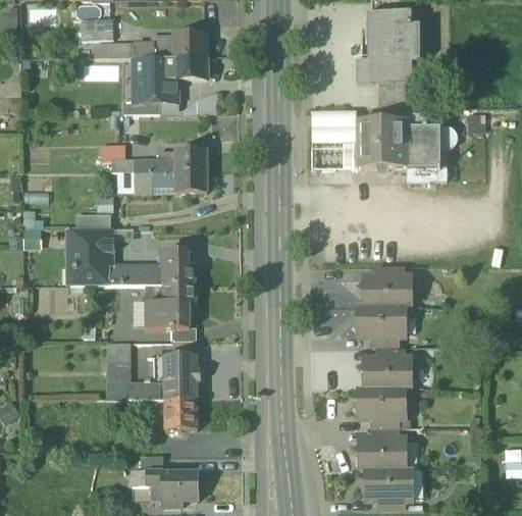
[(411,9),(366,10),(367,57),(356,58),(356,82),(378,81),(405,81),(406,81),(412,81),(412,60),(420,60),(420,22),(412,23),(411,9)]
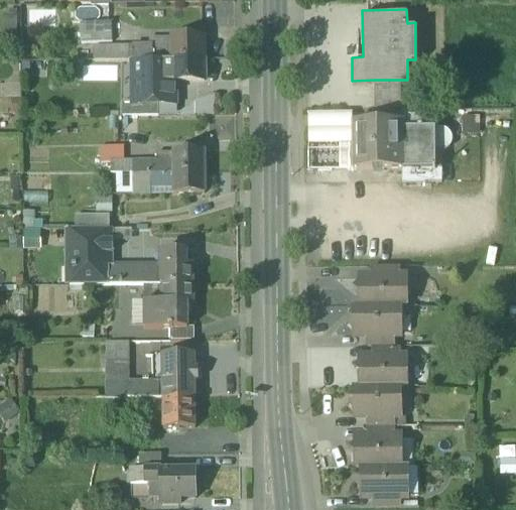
[(111,16),(80,17),(81,37),(112,36),(111,16)]
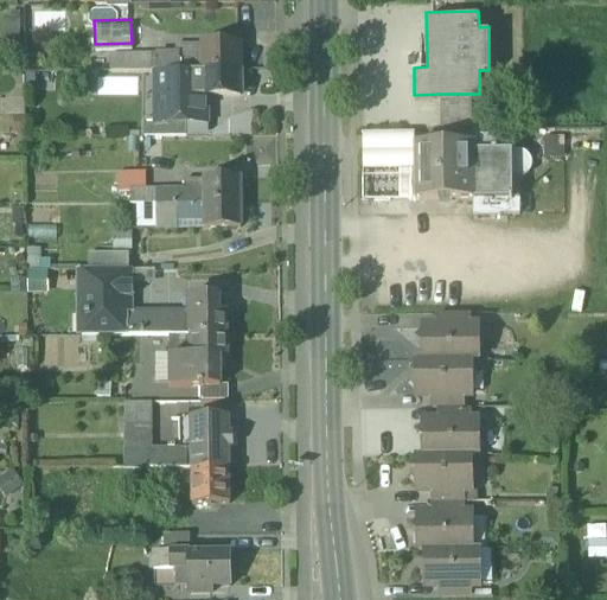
[(203,38),(178,38),(178,48),(155,48),(155,64),(203,64),(203,39),(203,38)]
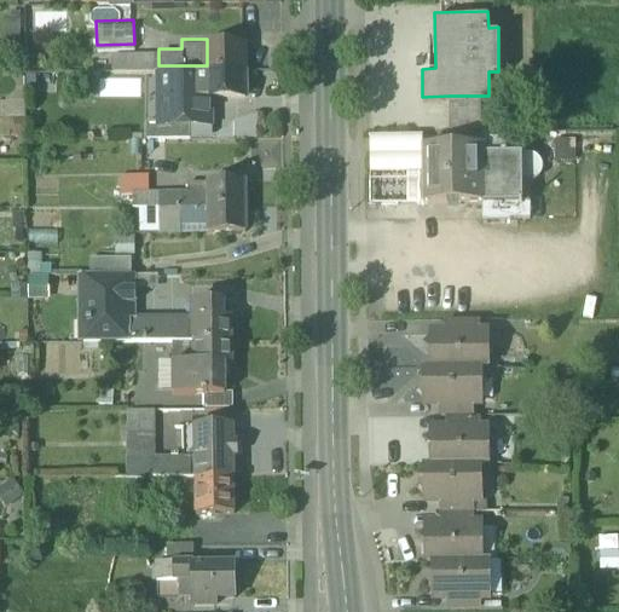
[(207,40),(207,65),(244,64),(243,40),(207,40)]
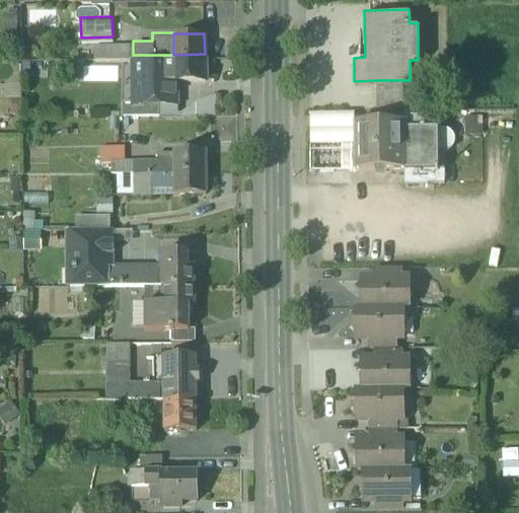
[(112,42),(95,43),(95,55),(133,56),(133,55),(133,41),(112,42)]
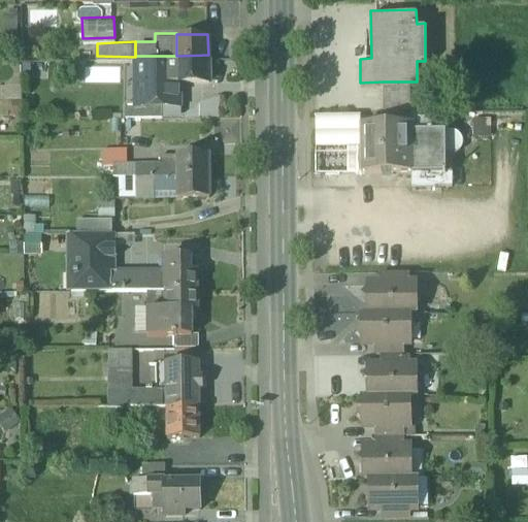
[(207,76),(208,55),(176,56),(176,76),(178,76),(207,76)]
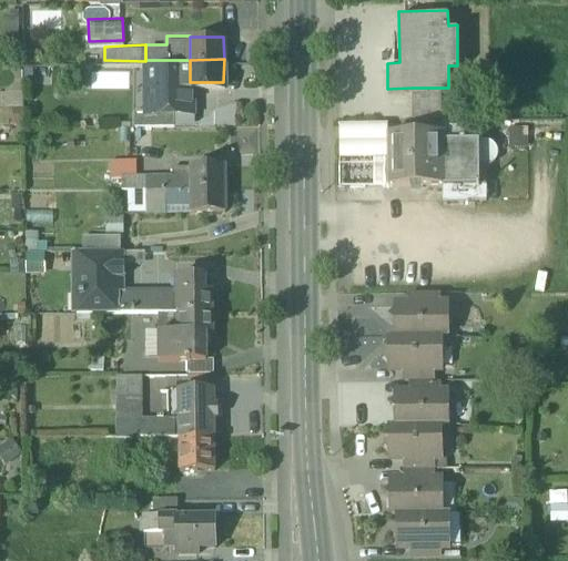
[(190,60),(145,60),(145,61),(146,79),(153,88),(153,105),(153,108),(174,108),(192,108),(192,82),(190,82),(190,60)]
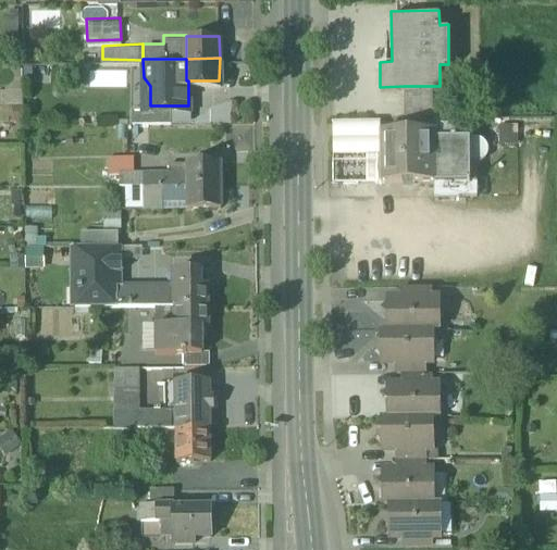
[(432,113),(432,86),(404,86),(404,113),(432,113)]
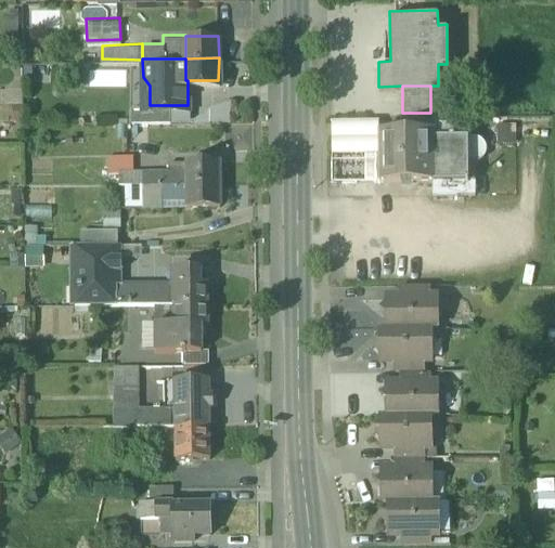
[(150,105),(150,103),(131,103),(131,119),(170,119),(170,105),(150,105)]
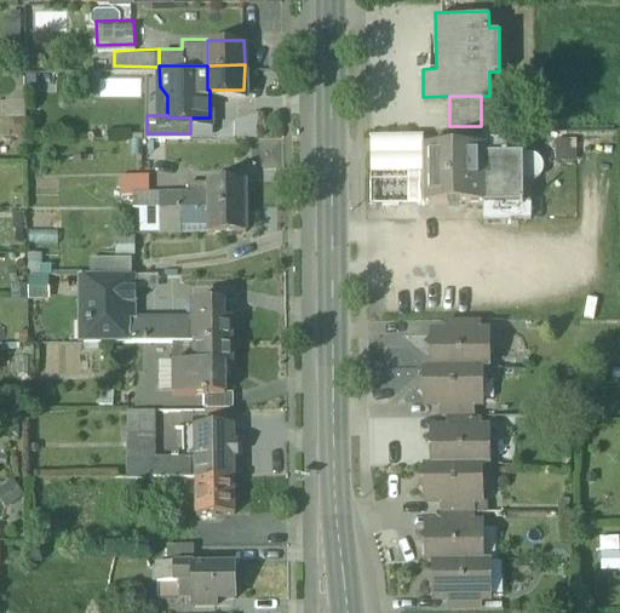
[(522,126),(481,126),(481,141),(423,142),(423,175),(420,175),(420,198),(424,198),(424,199),(483,199),(483,213),(530,213),(529,177),(534,175),(539,172),(541,167),(543,162),(541,158),(539,153),(534,150),(529,149),(522,149),(522,126)]
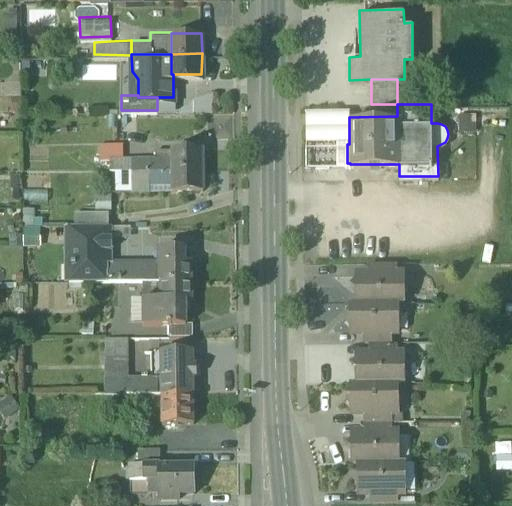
[(124,138),(125,150),(155,149),(155,136),(124,138)]
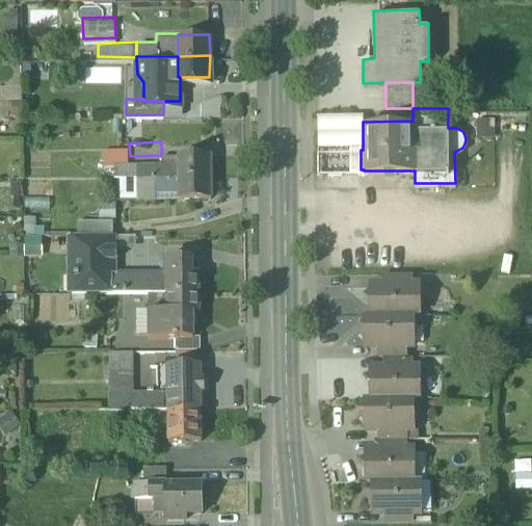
[(127,146),(103,146),(103,162),(113,162),(113,161),(127,160),(127,146)]
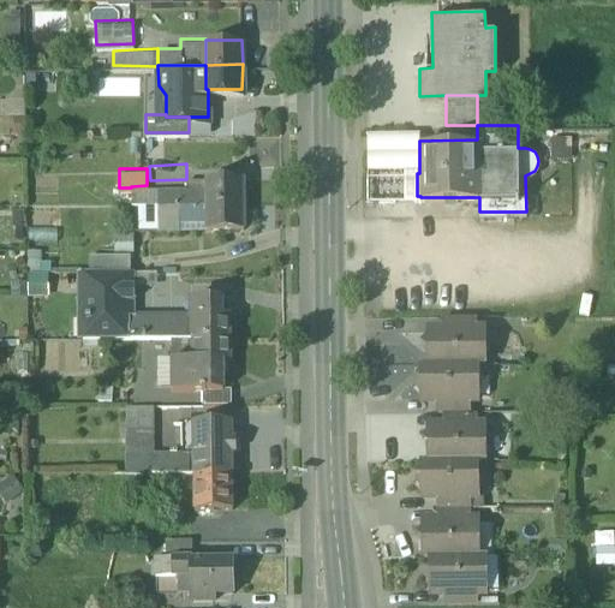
[(243,198),(243,174),(207,176),(207,200),(243,198)]
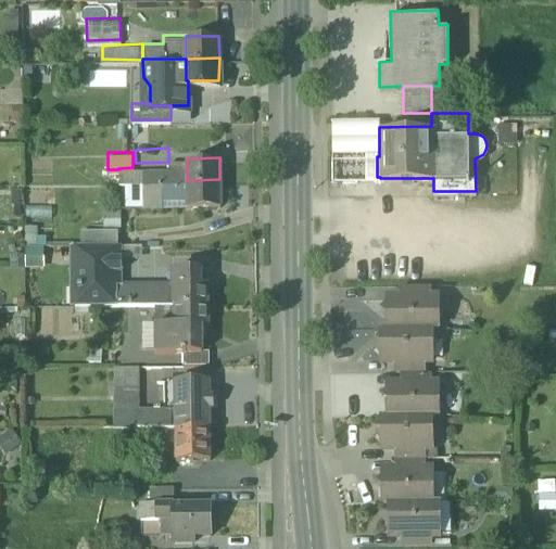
[(187,180),(187,158),(169,158),(169,167),(142,167),(142,181),(161,180),(187,180)]
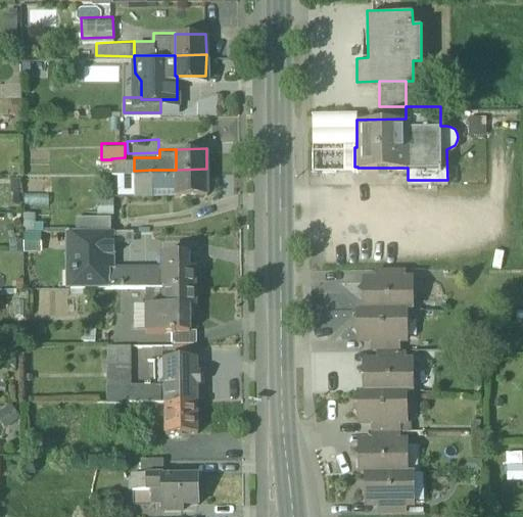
[(125,157),(111,158),(111,159),(111,171),(134,171),(134,157),(125,157)]
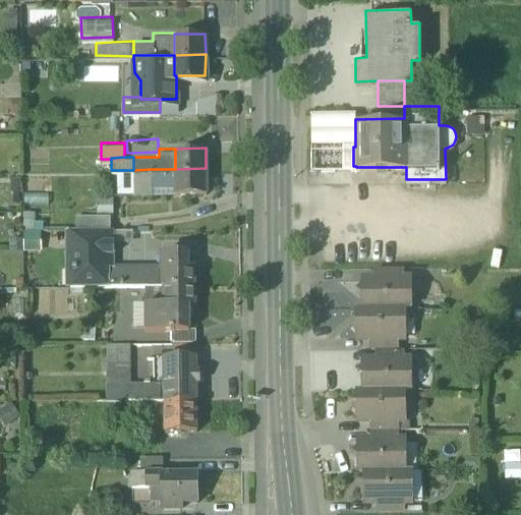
[(206,168),(175,169),(175,183),(175,184),(175,190),(206,190),(206,168)]
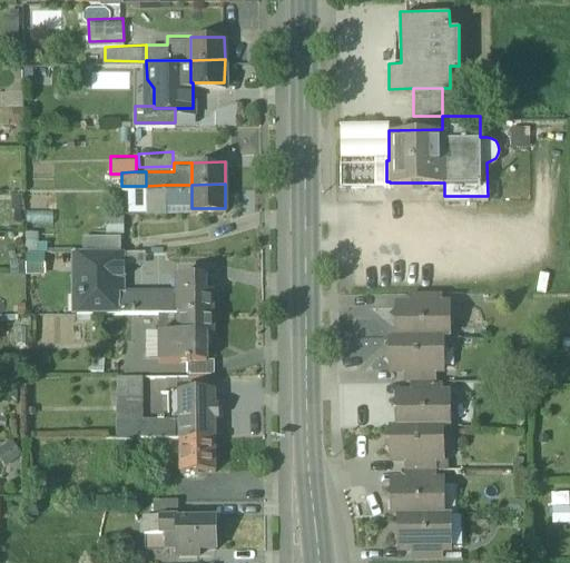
[(165,185),(146,186),(146,209),(165,209),(165,200),(165,185)]
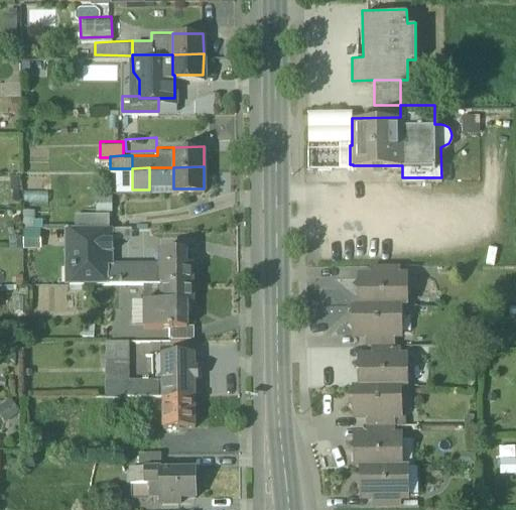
[(173,167),(149,167),(149,181),(173,181),(173,167)]
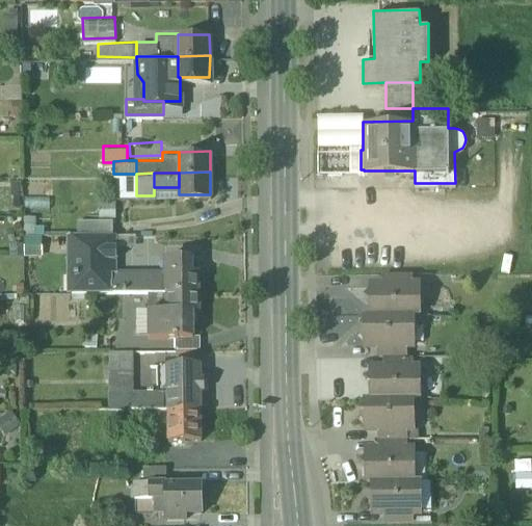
[(179,188),(179,187),(154,187),(154,195),(179,194),(179,188)]
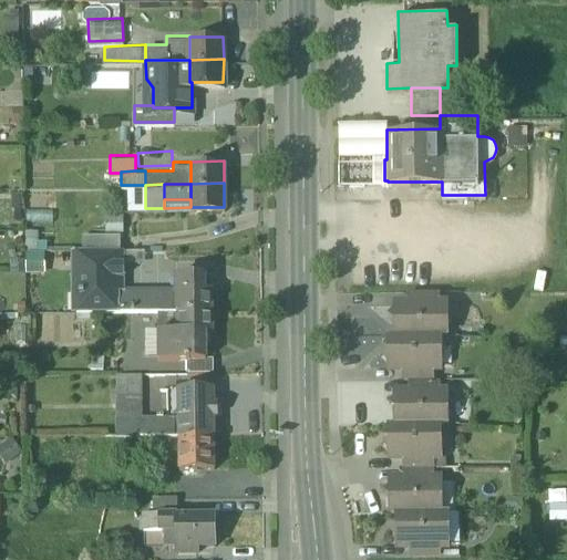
[(121,246),(121,231),(82,231),(82,246),(121,246)]
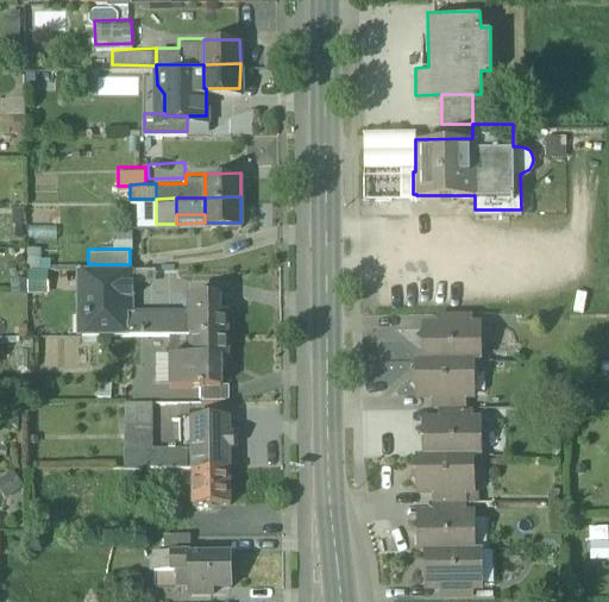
[(130,264),(88,264),(88,293),(130,292),(130,264)]
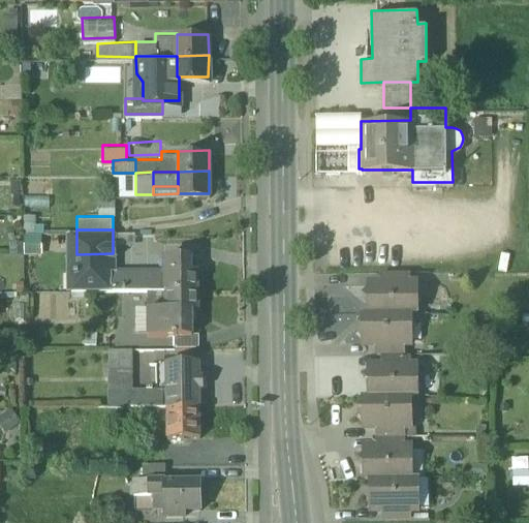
[(113,268),(113,253),(76,254),(78,268),(75,268),(75,272),(80,272),(80,287),(147,287),(165,287),(165,268),(113,268)]
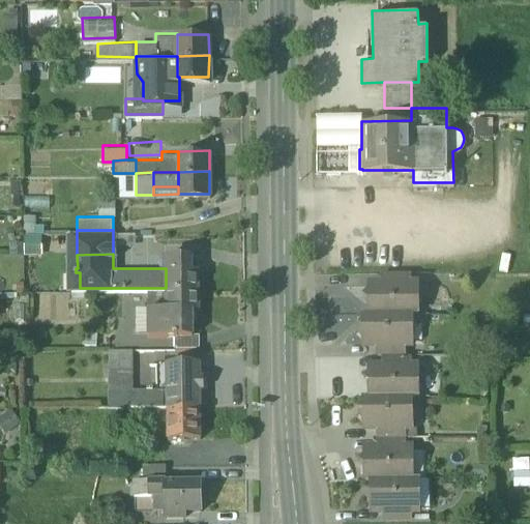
[(192,256),(192,254),(167,254),(166,268),(166,288),(199,287),(198,268),(189,268),(189,256),(192,256)]
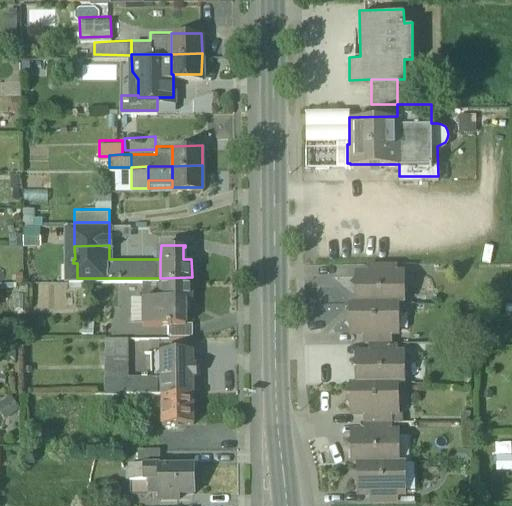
[(395,272),(395,260),(369,260),(369,272),(369,273),(395,273),(395,272)]
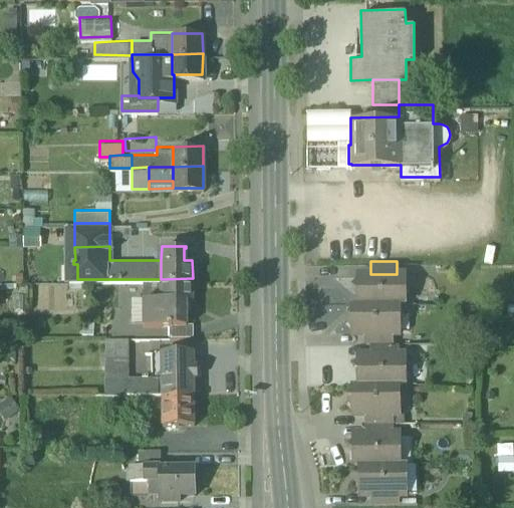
[(397,273),(397,274),(370,274),(370,273),(358,274),(358,279),(353,284),(358,289),(358,301),(397,301),(403,301),(403,273),(397,273)]
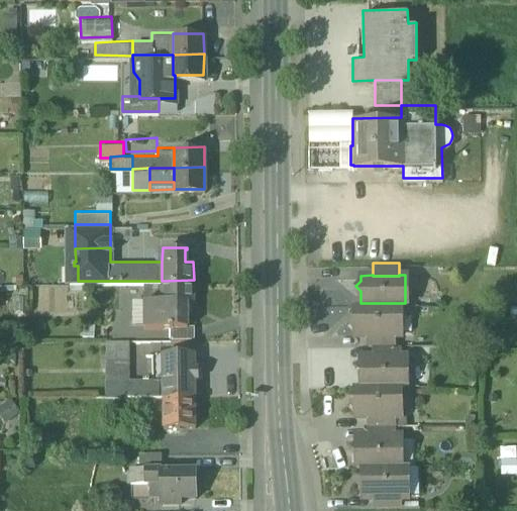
[(194,280),(162,281),(162,294),(162,299),(187,299),(194,299),(194,280)]
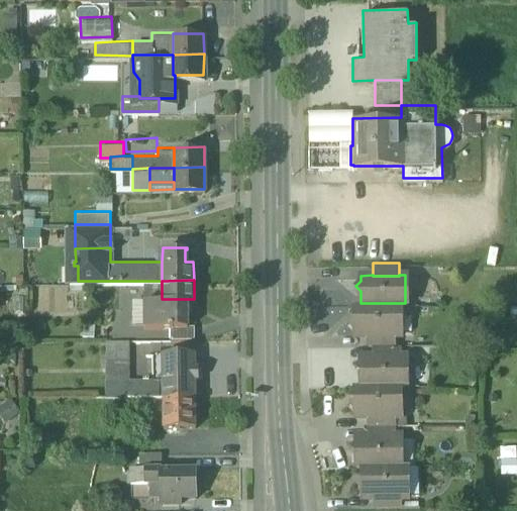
[(162,281),(143,281),(142,294),(162,294),(162,281)]
